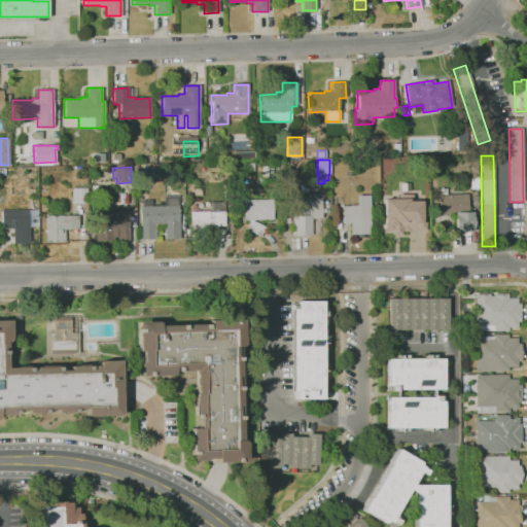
[(470,191),(469,178),(472,178),(472,173),(478,172),(479,189),(476,189),(476,190),(470,191)]
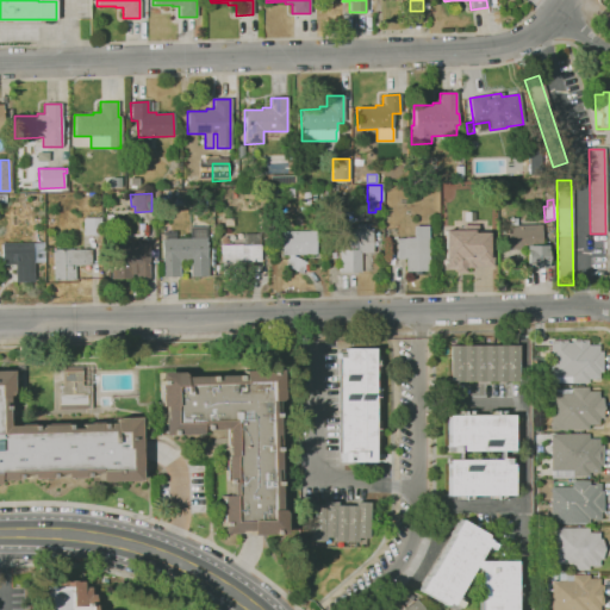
[(101,236),(82,235),(83,217),(101,218),(101,236)]
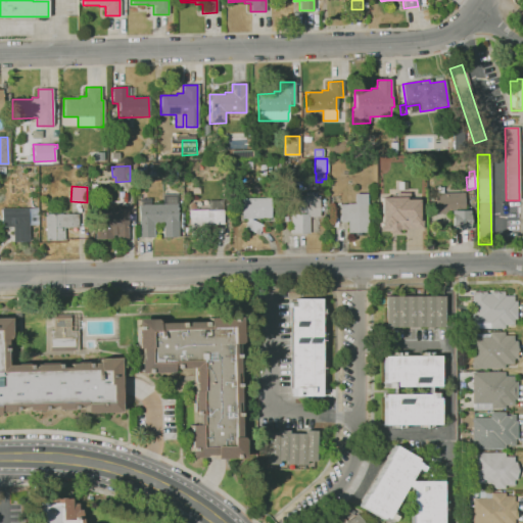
[(380,230),(420,230),(420,198),(409,199),(409,192),(395,193),(395,197),(379,197),(380,230)]
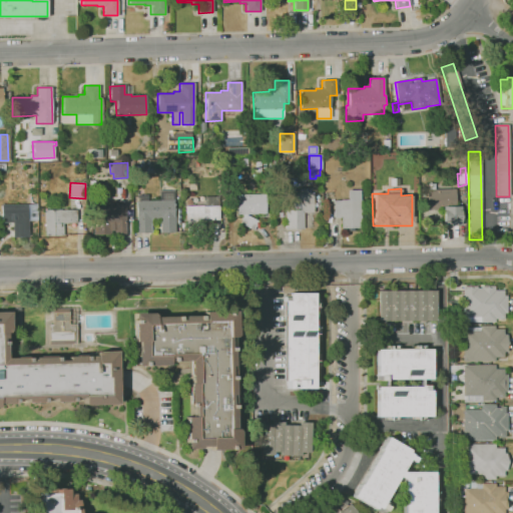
[(460,226),(442,227),(442,209),(427,210),(427,190),(455,189),(455,205),(459,205),(460,226)]
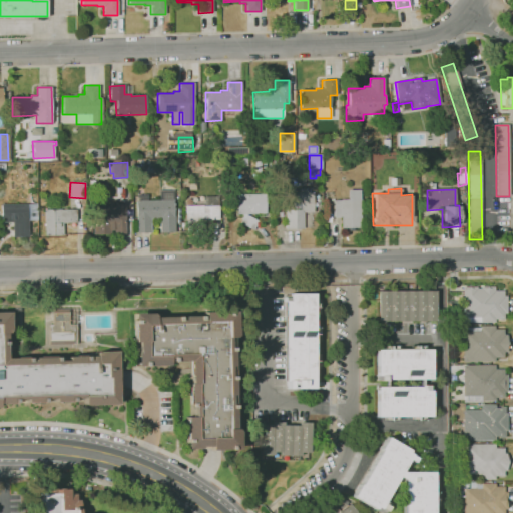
[(160,232),(159,217),(150,218),(151,232),(137,232),(136,211),(135,211),(135,208),(136,208),(136,200),(137,200),(137,195),(147,194),(147,200),(159,200),(159,190),(174,190),(175,232),(160,232)]
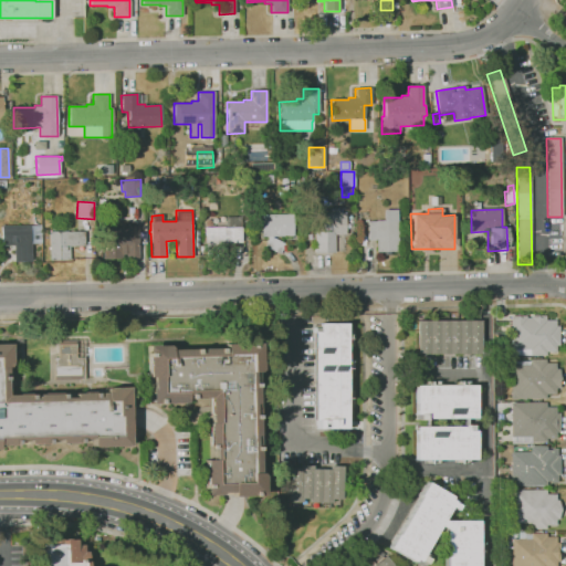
[(398,253),(376,253),(376,240),(368,241),(368,221),(371,221),(371,217),(375,217),(375,221),(384,220),(383,210),(397,210),(398,253)]
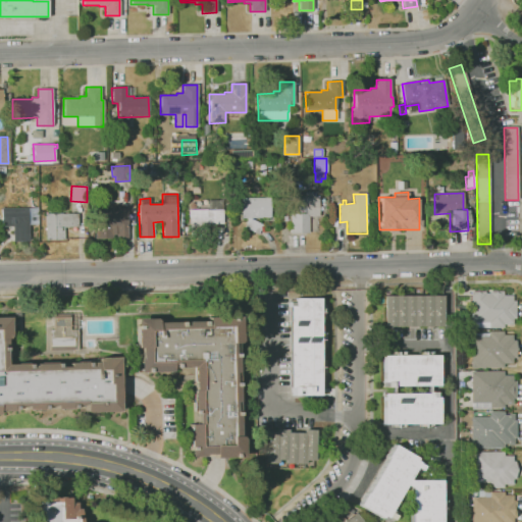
[(291,233),(290,197),(318,196),(318,216),(308,217),(309,233),(291,233)]
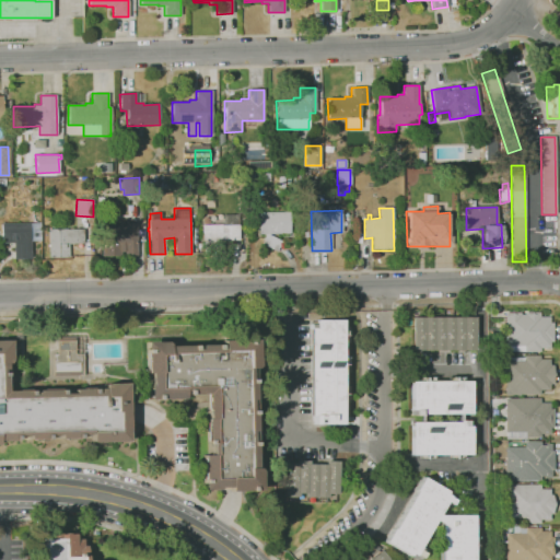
[(264,241),(264,234),(258,234),(258,212),(300,212),(300,234),(269,234),(269,235),(281,242),(277,252),(261,244),(264,241)]
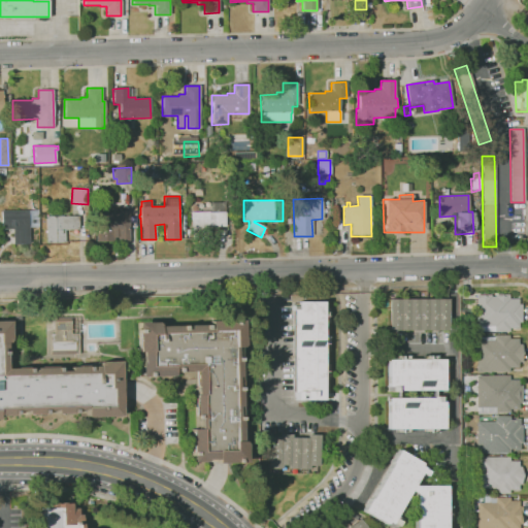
[(193,238),(193,221),(191,221),(191,216),(191,212),(193,212),(193,211),(209,211),(209,212),(210,212),(210,202),(225,202),(225,226),(209,226),(209,238),(193,238)]
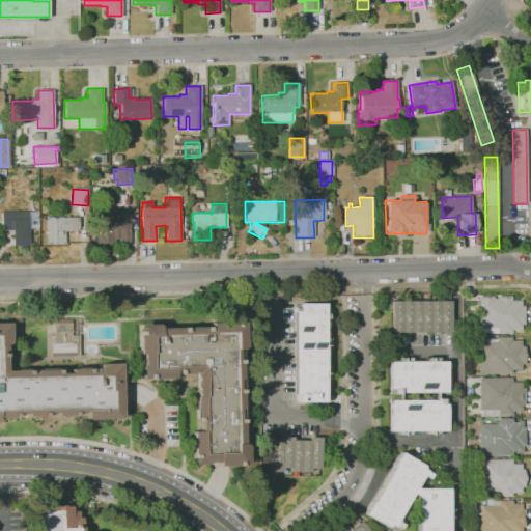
[(14,246),(12,230),(2,230),(2,212),(38,211),(38,228),(29,228),(29,245),(14,246)]
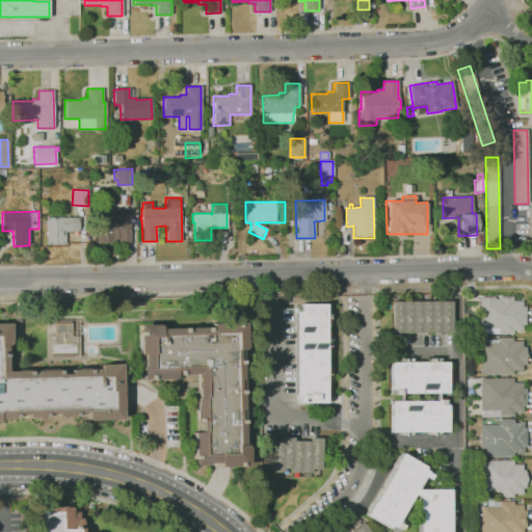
[(118,245),(118,238),(114,238),(115,242),(97,242),(96,215),(120,215),(120,212),(130,212),(130,245),(118,245)]
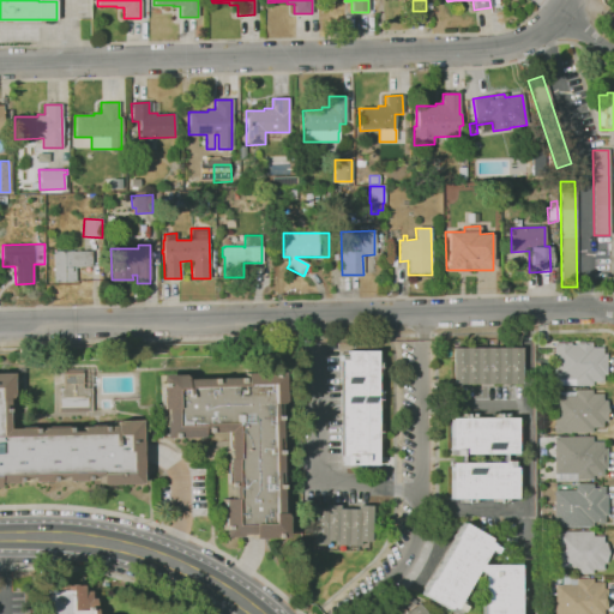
[(76,281),(53,282),(53,251),(73,251),(73,252),(91,251),(91,266),(76,268),(76,281)]
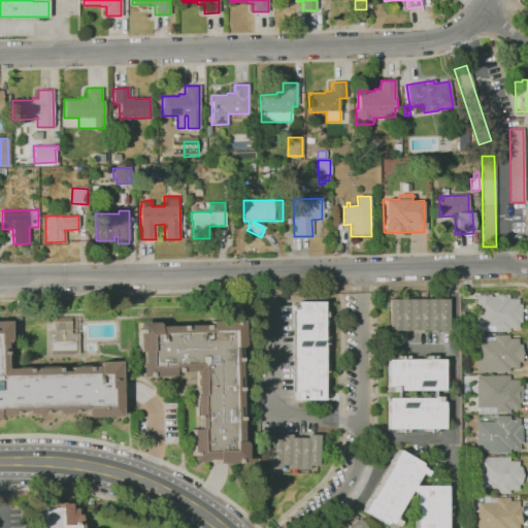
[(508,332),(494,332),(476,332),(475,295),(490,295),(490,296),(494,296),(494,295),(508,295),(508,298),(518,298),(518,304),(521,304),(522,322),(518,322),(518,329),(508,329),(508,332)]
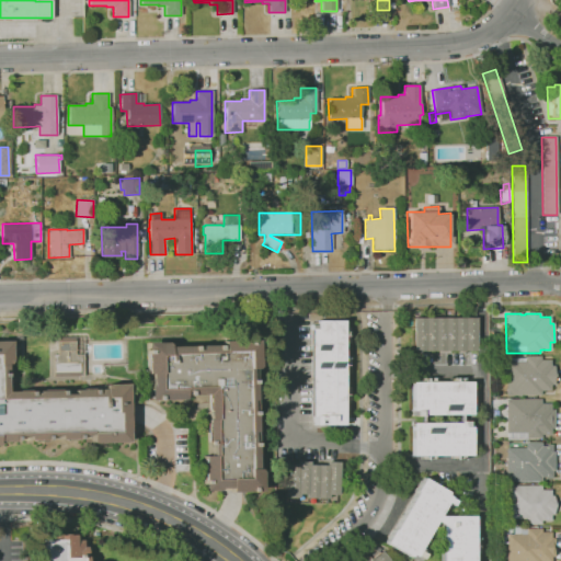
[(413,351),(412,318),(476,318),(476,351),(413,351)]
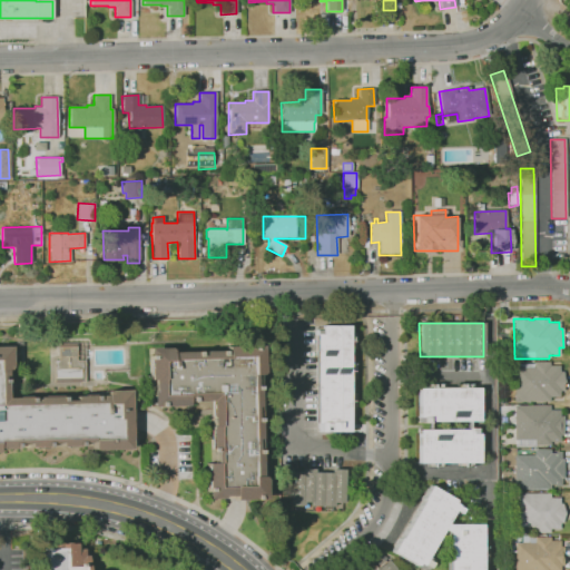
[(350,432),(328,432),(328,426),(324,426),(324,431),(318,431),(318,423),(316,423),(315,334),(322,334),(322,326),(349,325),(349,333),(353,333),(353,349),(349,349),(349,363),(353,363),(353,379),(349,379),(349,394),(353,394),(353,419),(349,419),(350,432)]
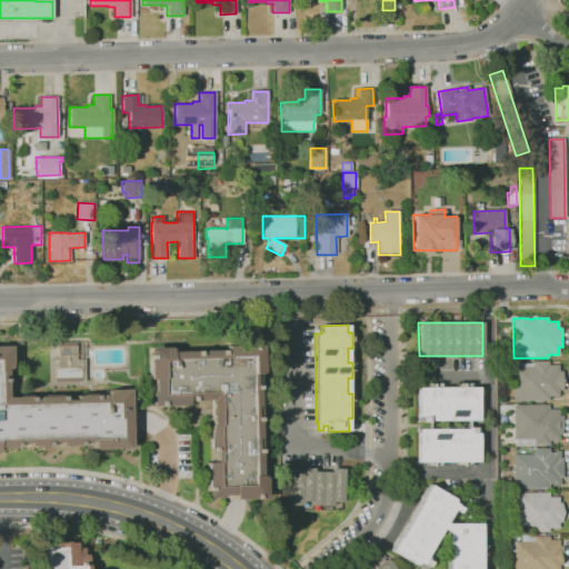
[(55,381),(53,360),(59,360),(58,342),(83,341),(85,381),(55,381)]
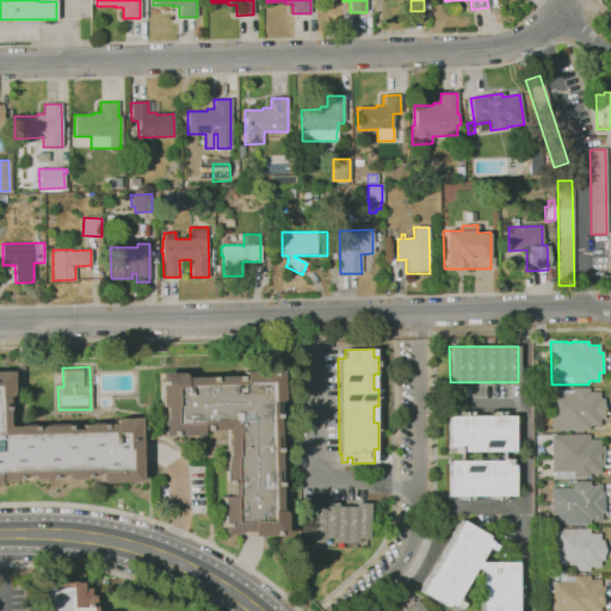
[(252,537),(251,531),(239,531),(239,535),(222,535),(221,497),(226,497),(224,457),(227,457),(226,430),(204,431),(204,434),(162,436),(162,407),(160,407),(159,374),(181,372),(184,375),(184,377),(242,375),(242,371),(281,370),(282,400),(281,401),(276,402),(279,510),(284,510),(285,536),(252,537)]
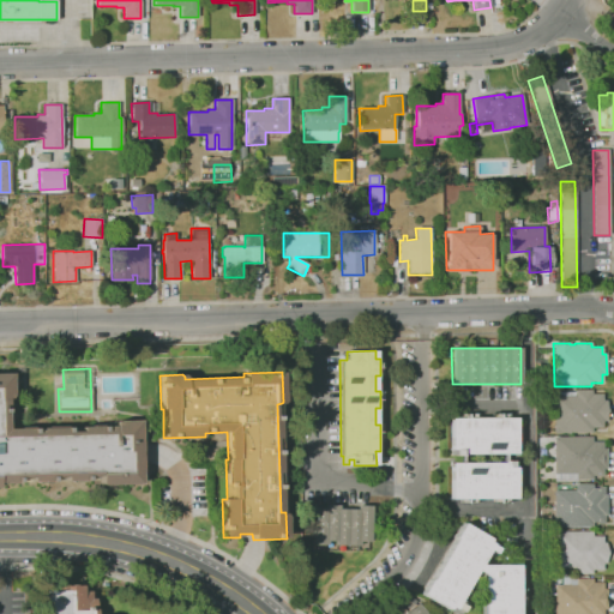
[(113,426),(116,421),(139,420),(142,485),(98,486),(98,482),(86,483),(85,481),(61,481),(61,485),(54,485),(54,481),(32,482),(32,479),(20,479),(20,483),(16,483),(16,482),(0,482),(0,373),(12,373),(12,393),(10,398),(7,398),(7,428),(72,427),(72,431),(82,431),(82,427),(113,426)]
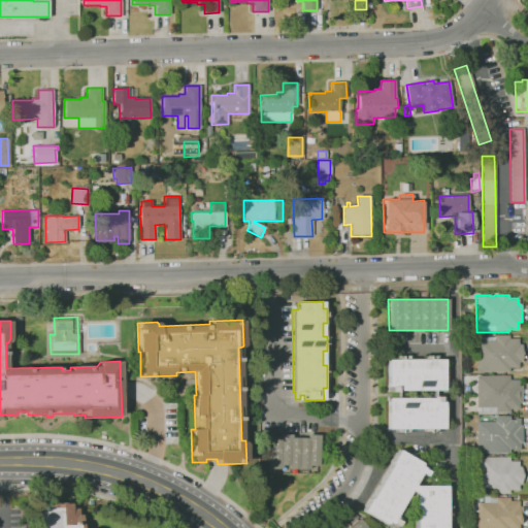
[(508,372),(475,372),(475,341),(493,341),(493,335),(508,335),(508,339),(518,339),(518,344),(521,344),(521,362),(518,362),(518,368),(508,368),(508,372)]
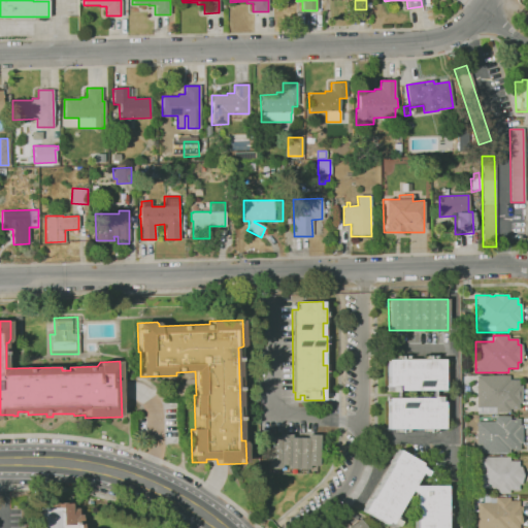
[(436,432),(423,432),(423,428),(408,428),(408,432),(395,432),(395,428),(387,428),(387,397),(391,397),(391,386),(387,386),(387,359),(394,359),(394,356),(409,356),(409,359),(423,359),(423,355),(437,355),(437,359),(442,359),(442,390),(440,390),(440,402),(442,402),(442,428),(436,428),(436,432)]
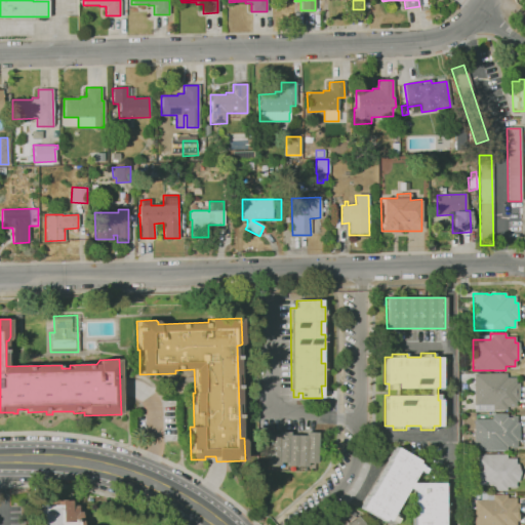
[(492,411),(473,411),(473,405),(474,405),(474,374),(507,374),(507,377),(516,377),(515,384),(519,384),(519,401),(515,401),(515,407),(506,407),(506,411),(492,410),(492,411)]
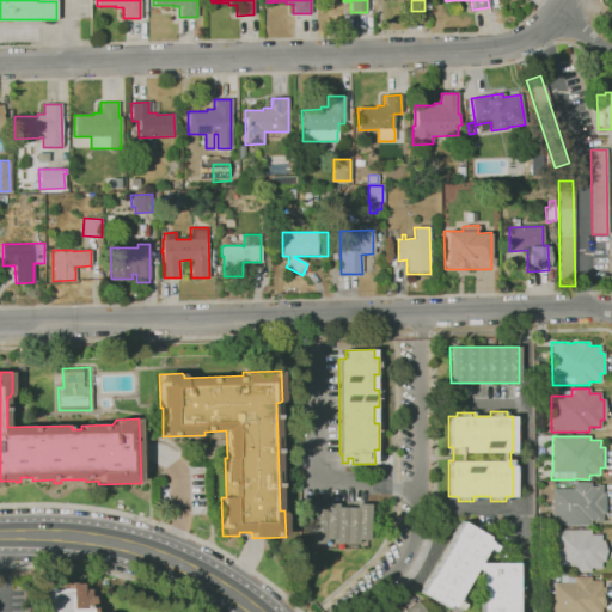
[(552,526),(551,489),(573,489),(573,482),(591,482),(591,487),(595,487),(595,484),(603,484),(603,494),(605,494),(605,514),(603,514),(603,522),(595,522),(595,521),(589,521),(589,526),(552,526)]
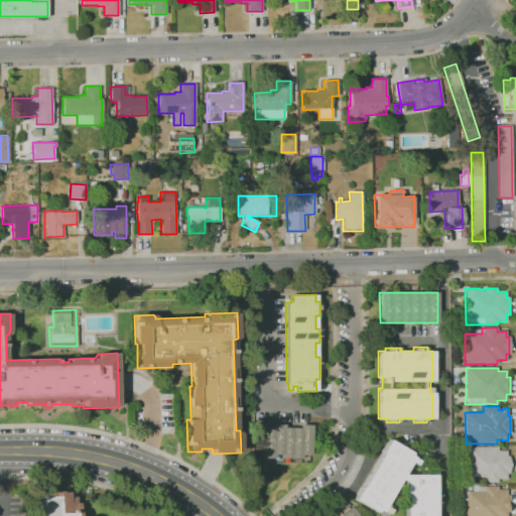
[(302,459),(280,458),(281,455),(274,455),(274,458),(262,458),(263,427),(272,427),(272,424),(285,424),(285,427),(299,428),(299,425),(311,425),(310,456),(302,456),(302,459)]
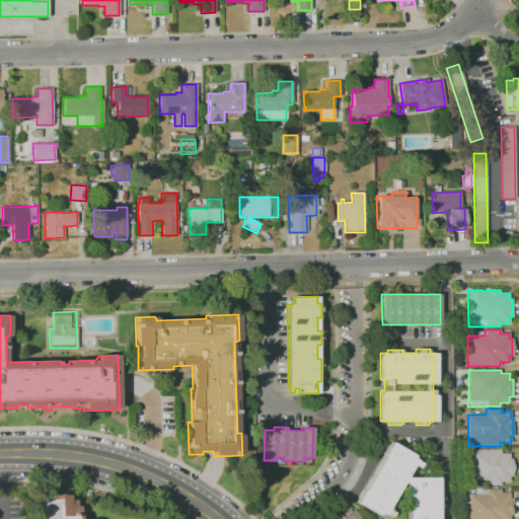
[(406,477),(438,477),(438,499),(440,499),(440,512),(438,512),(438,518),(406,518),(406,485),(402,482),(387,507),(392,510),(388,517),(383,514),(383,515),(380,513),(378,515),(356,502),(363,490),(364,491),(385,455),(384,454),(390,442),(414,455),(412,457),(416,459),(415,460),(420,463),(418,467),(413,465),(405,476),(406,477)]
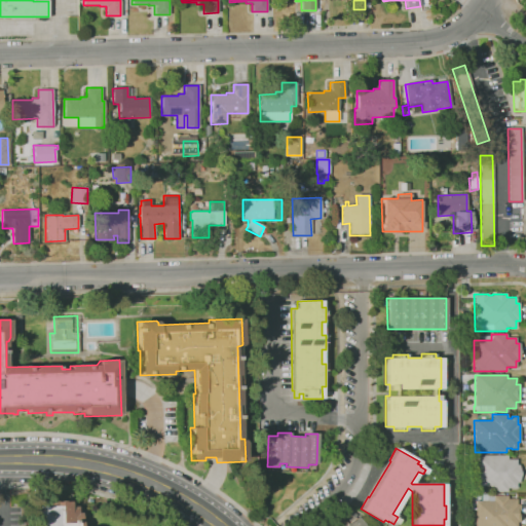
[(492,492),(492,489),(476,489),(476,455),(506,455),(506,459),(516,459),(516,465),(519,465),(519,483),(516,483),(517,489),(508,489),(508,492),(492,492)]
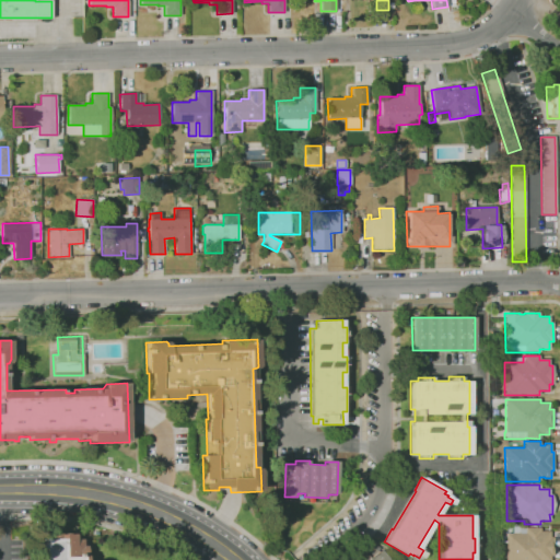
[(506,559),(506,533),(518,533),(518,529),(525,529),(525,527),(539,527),(539,532),(550,532),(550,537),(553,537),(553,533),(559,533),(559,539),(553,539),(553,556),(550,556),(550,559),(506,559)]
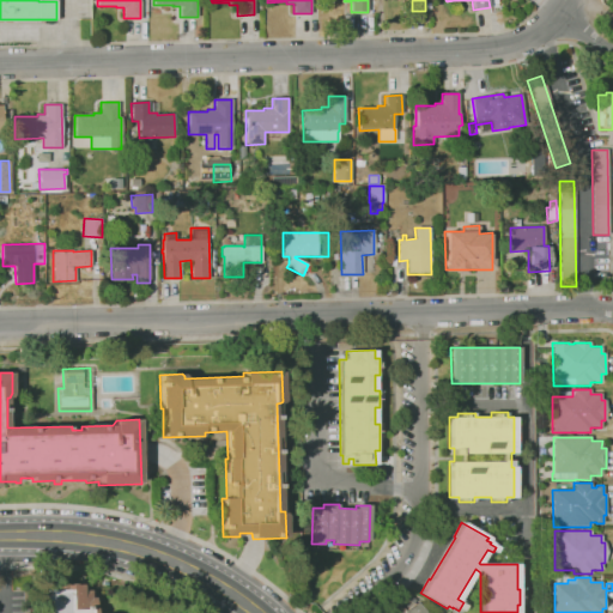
[(41,612),(41,590),(54,589),(54,583),(65,583),(66,584),(83,583),(83,590),(90,589),(91,598),(96,598),(96,599),(97,599),(97,605),(97,612),(41,612)]
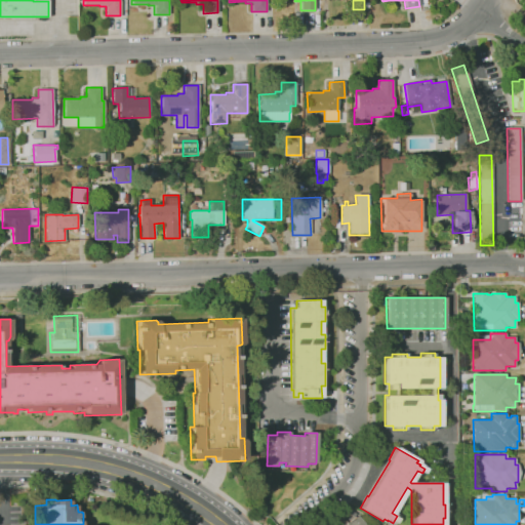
[(345,524),(356,516),(363,524),(345,524)]
